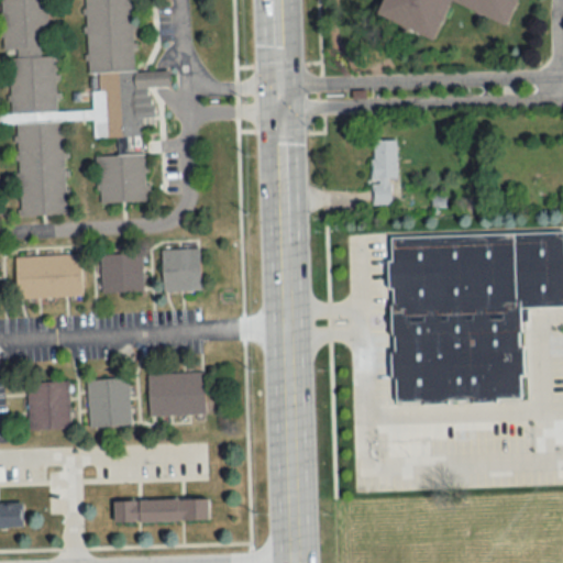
[(397,179),(397,141),(371,141),(371,205),(392,205),(392,179),(397,179)]
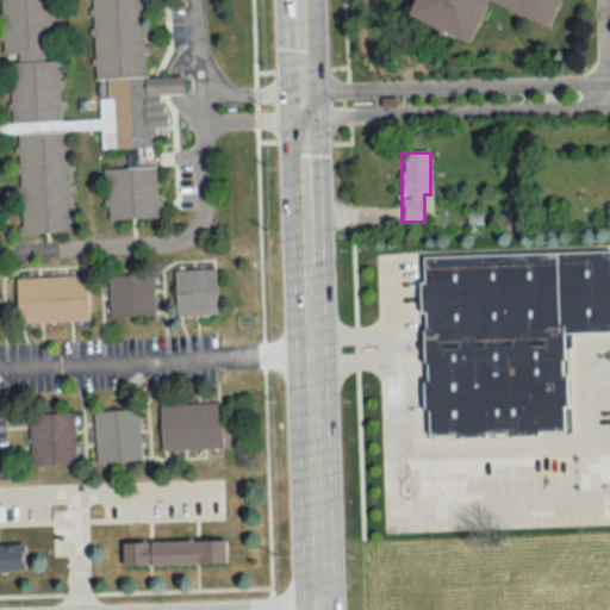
[(609,248),(424,256),(430,437),(570,434),(567,332),(609,330),(609,248)]
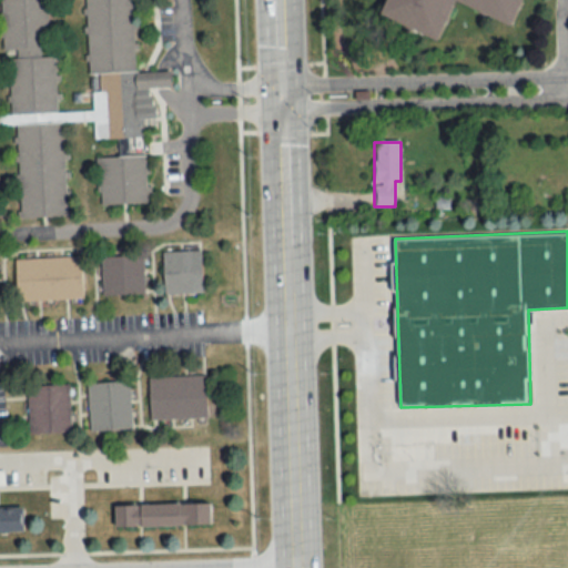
[(163,252),(163,293),(202,293),(201,251),(163,252)]
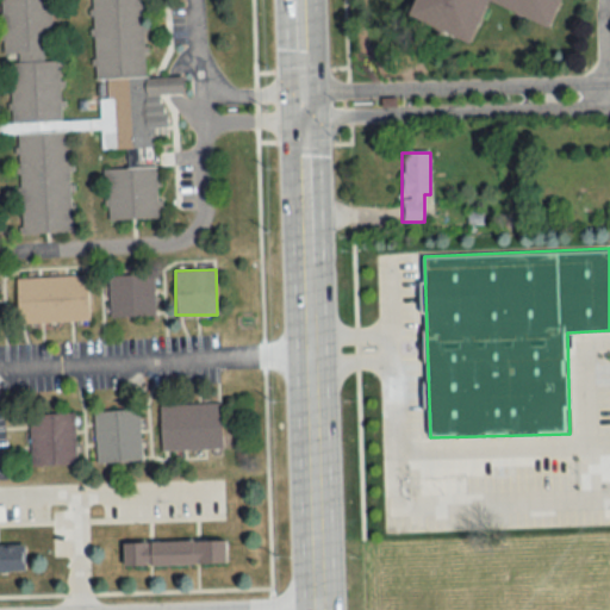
[(154,274),(110,274),(110,317),(154,317),(154,274)]
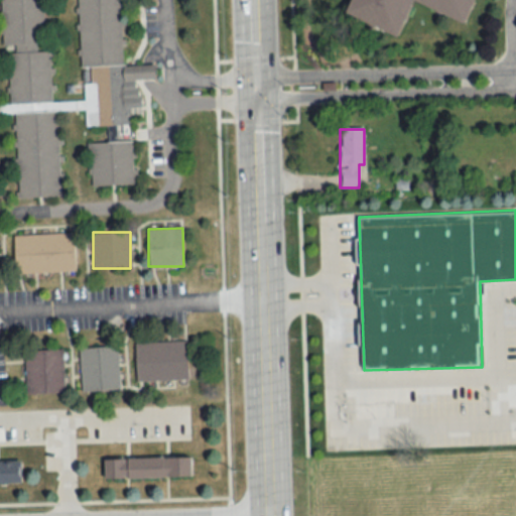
[(14,235),(15,273),(75,271),(74,233),(14,235)]
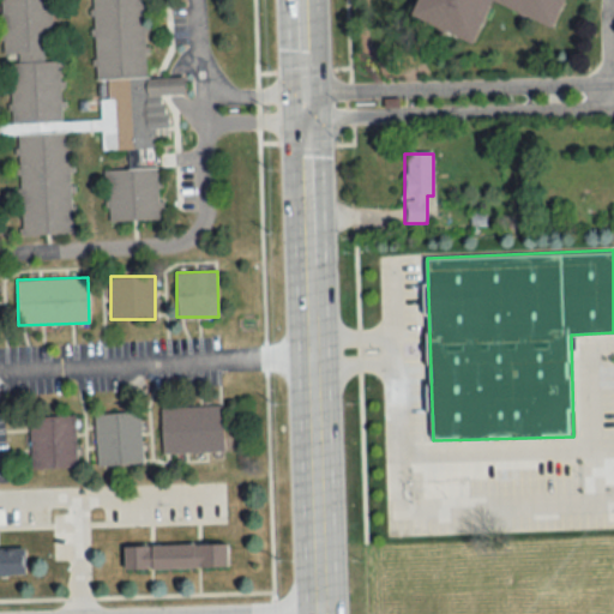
[(223,452),(222,407),(161,408),(161,453),(223,452)]
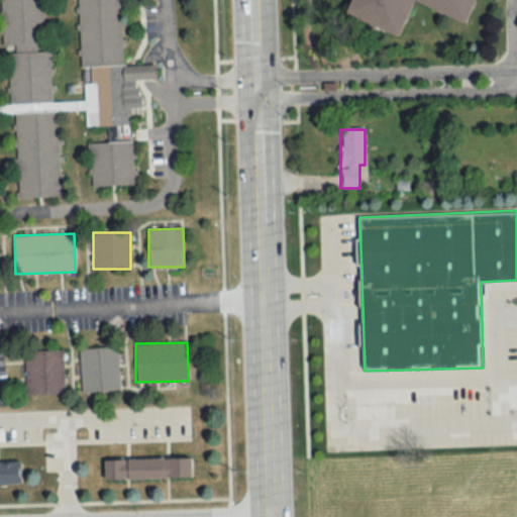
[(119,391),(117,346),(80,348),(81,392),(119,391)]
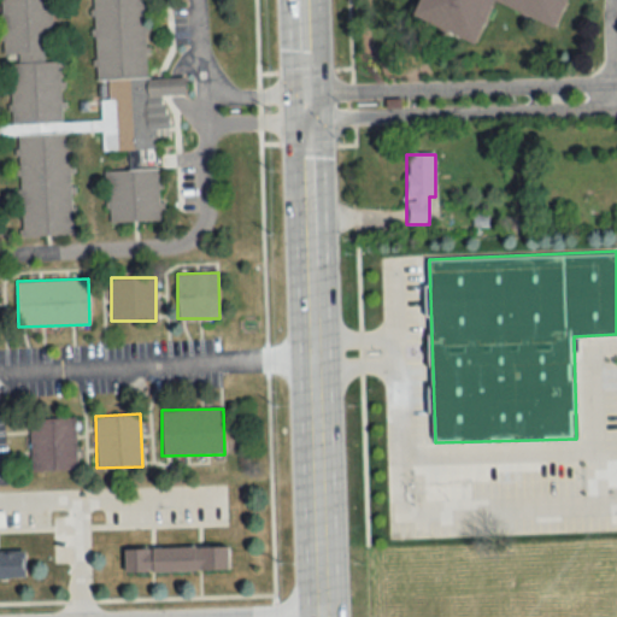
[(76,469),(75,418),(30,419),(31,470),(76,469)]
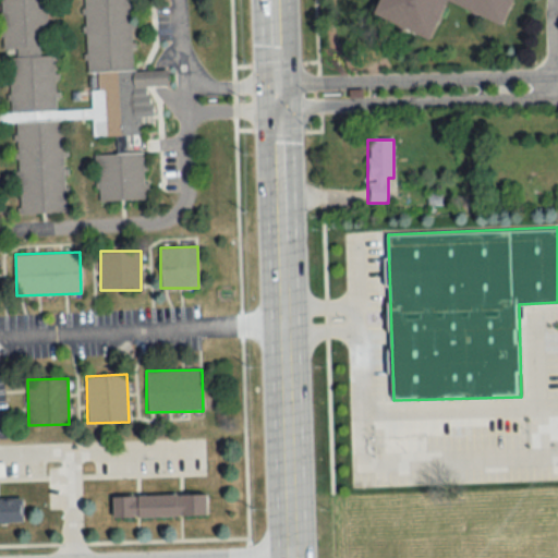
[(114,518),(207,518),(207,495),(113,496),(114,518)]
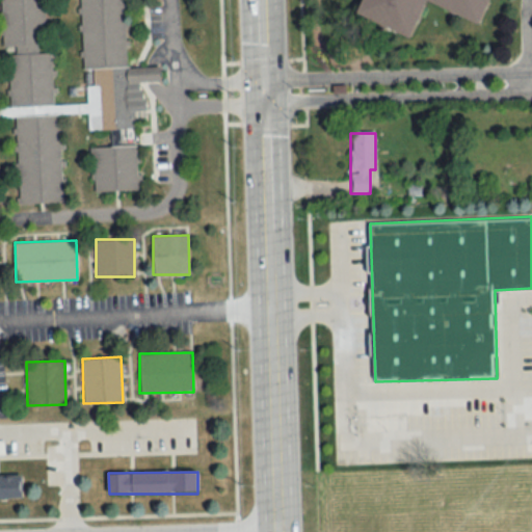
[(0,499),(22,499),(22,476),(0,475),(0,499)]
